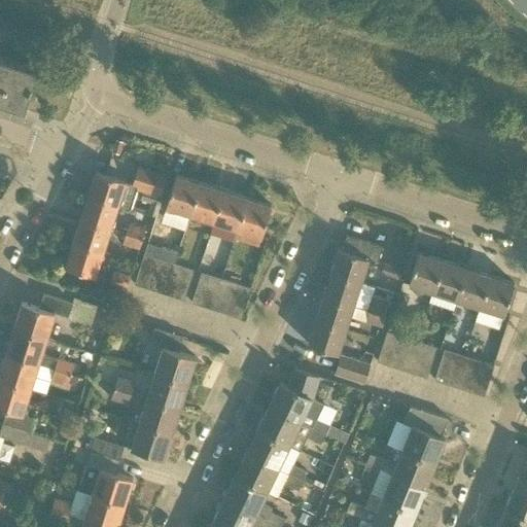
[(38,69),(2,57),(0,56),(0,100),(25,109),(38,69)]
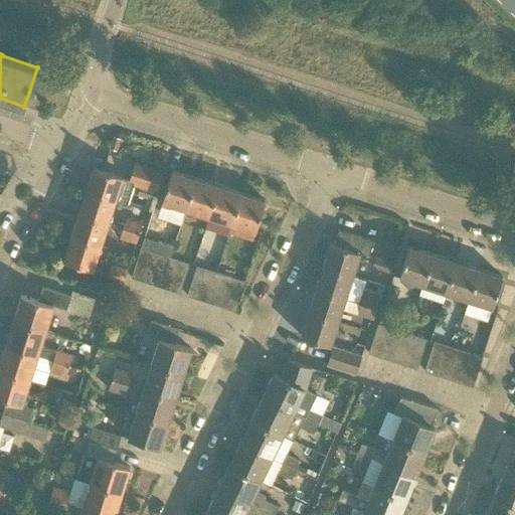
[(87,191),(116,200),(128,204),(134,185),(141,187),(157,193),(157,192),(163,174),(135,165),(131,179),(123,177),(123,176),(94,167),(87,191)]
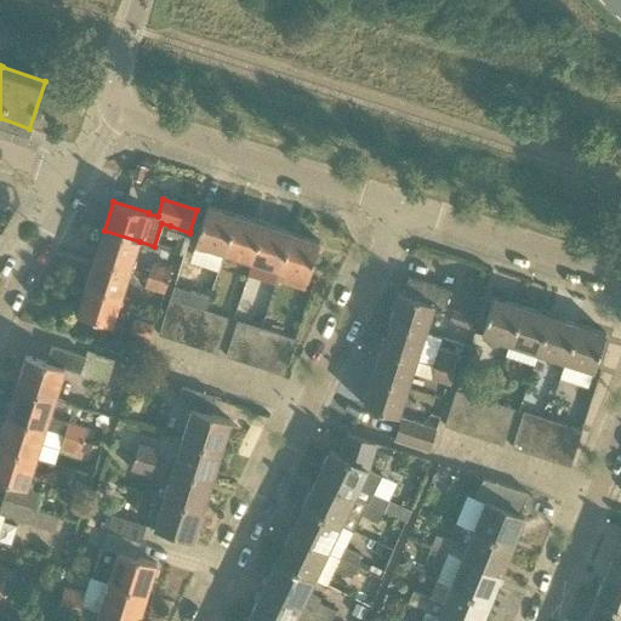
[(224,252),(237,215),(208,206),(195,244),(224,252)]
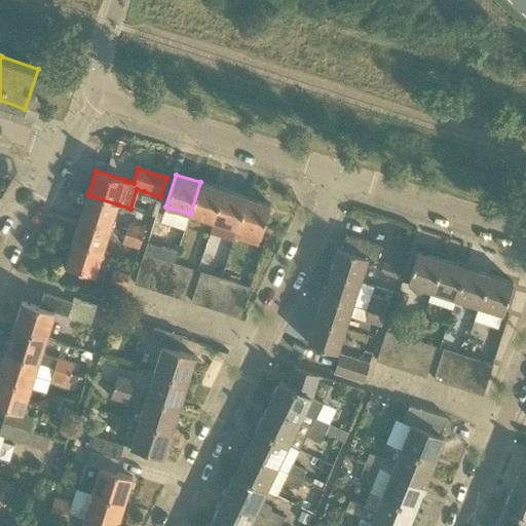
[(214,222),(224,190),(200,182),(190,214),(214,222)]
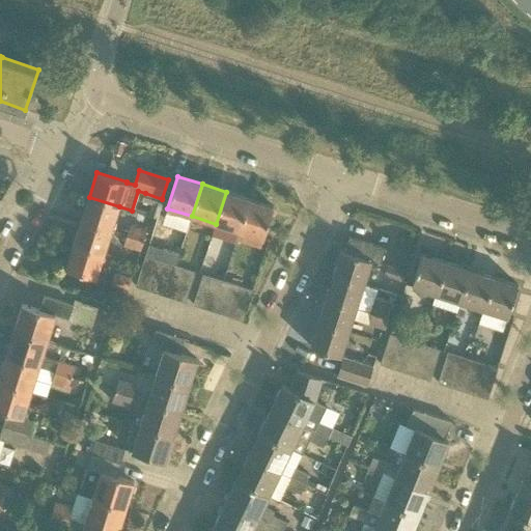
[(240,231),(250,199),(226,192),(216,224),(240,231)]
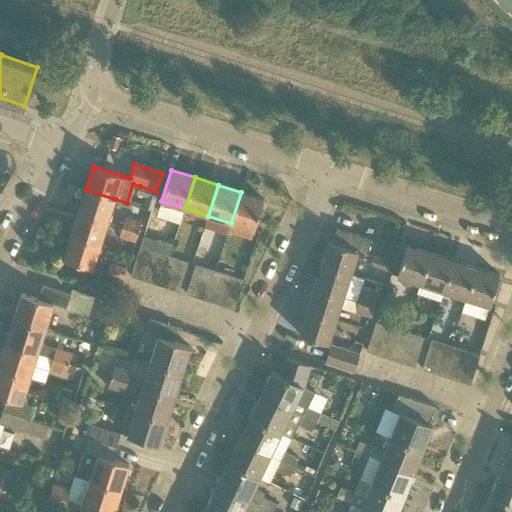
[(140,186),(138,194),(147,196),(143,208),(151,210),(157,191),(156,191),(156,192),(140,186)]
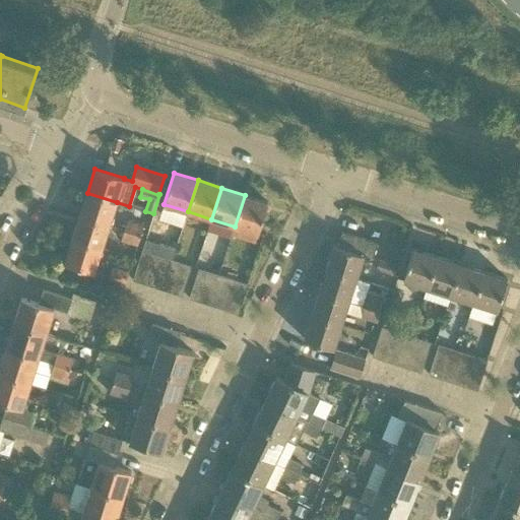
[(109,225),(117,202),(87,193),(79,215),(109,225)]
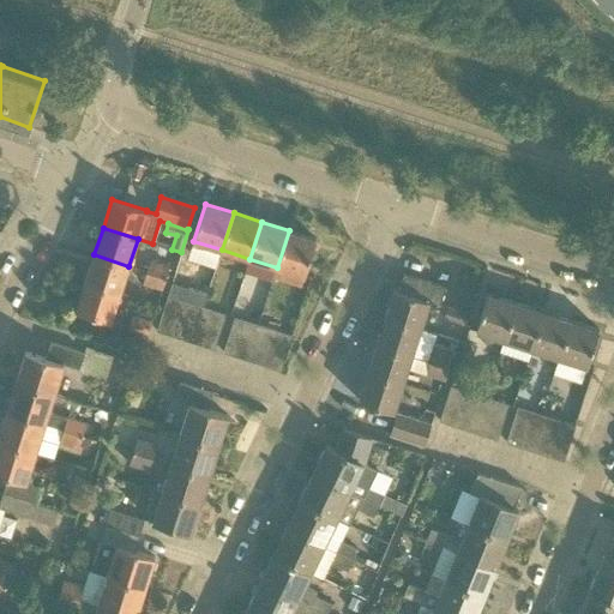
[(289,230),(277,268),(305,276),(317,239),(289,230)]
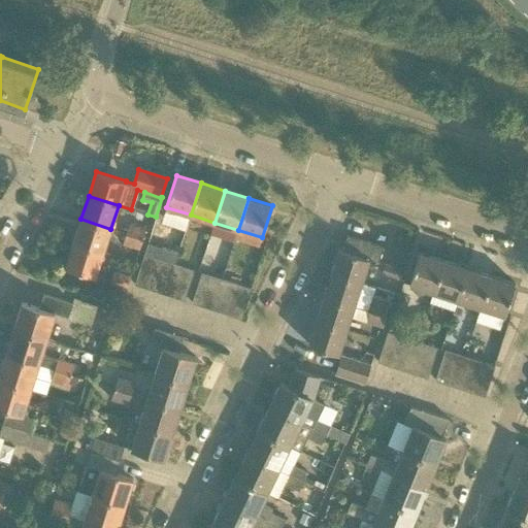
[(103,253),(110,229),(80,219),(73,242),(103,253)]
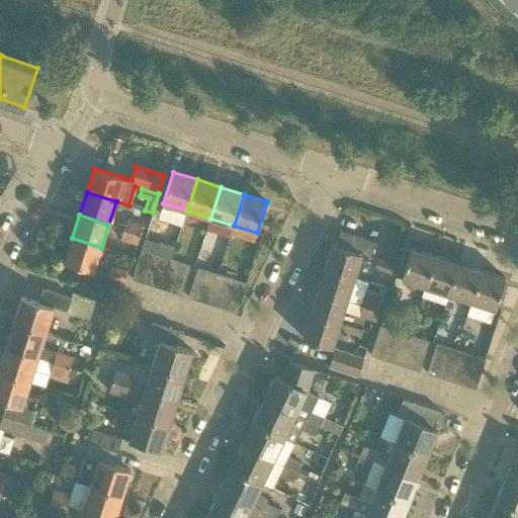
[(124,230),(141,235),(144,225),(127,220),(124,230)]
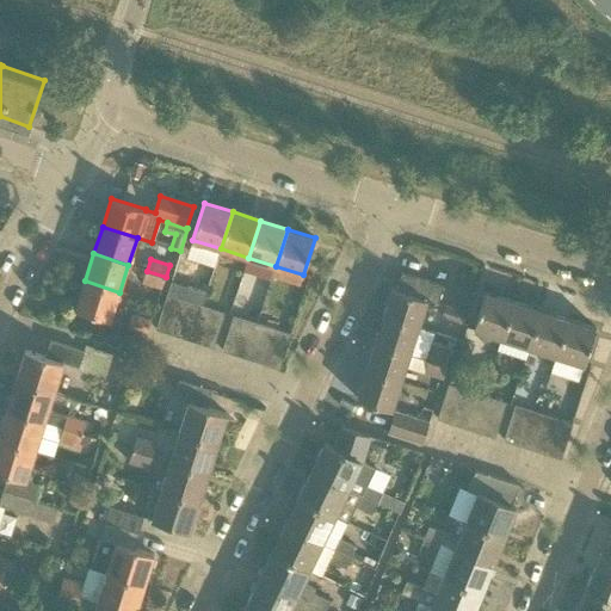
[(166,277),(147,271),(143,282),(162,288),(166,277)]
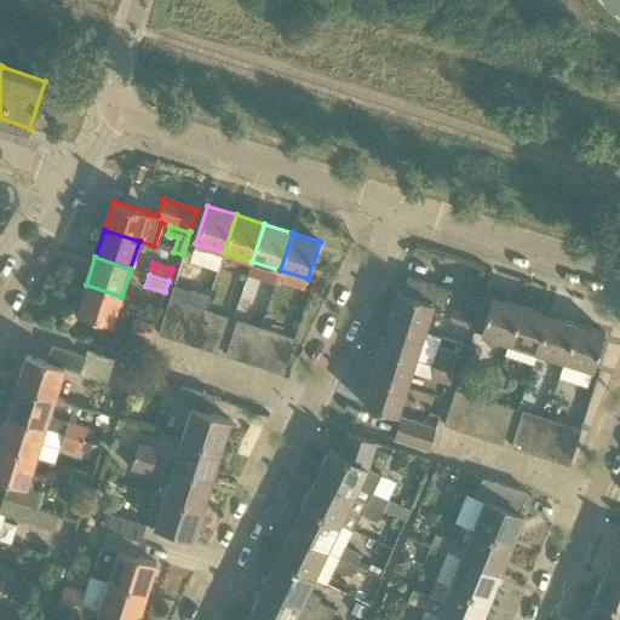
[(390,317),(426,329),(434,305),(445,309),(451,291),(408,276),(403,293),(399,292),(390,317)]
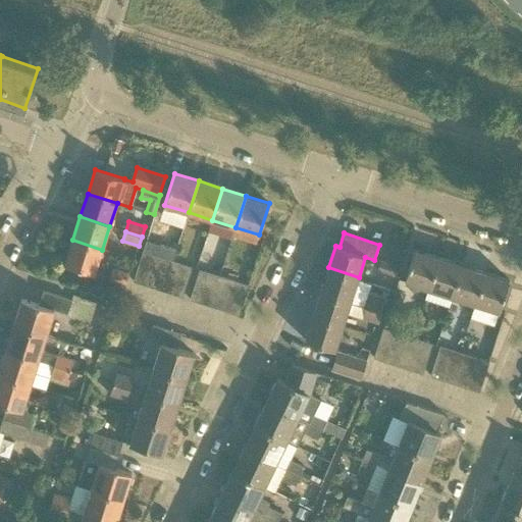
[(95,273),(102,250),(72,240),(65,264),(95,273)]
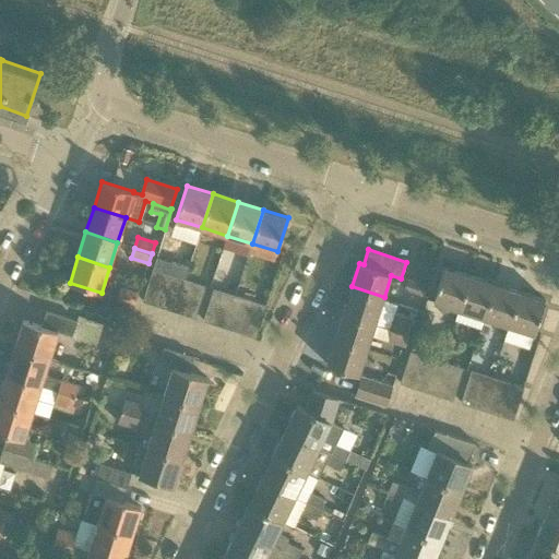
[(460,309),(471,276),(444,268),(433,301),(460,309)]
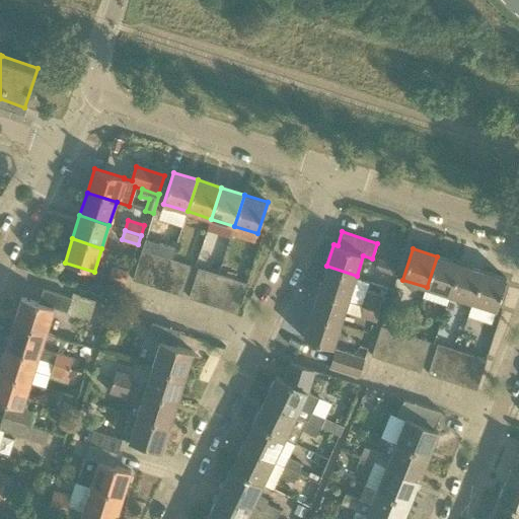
[(146,284),(155,254),(142,250),(133,280),(146,284)]
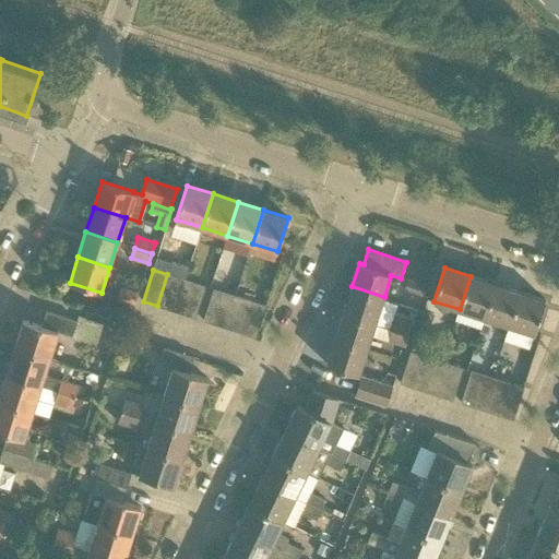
[(168,309),(179,277),(167,274),(157,306),(168,309)]
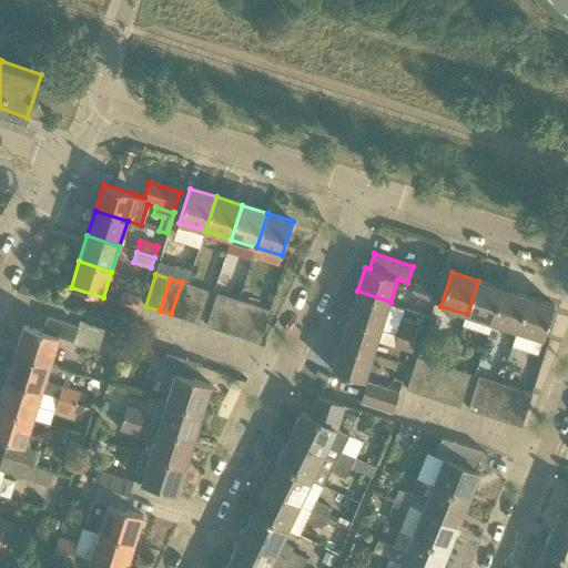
[(489,333),(493,323),(503,288),(478,281),(467,314),(464,325),(489,333)]
